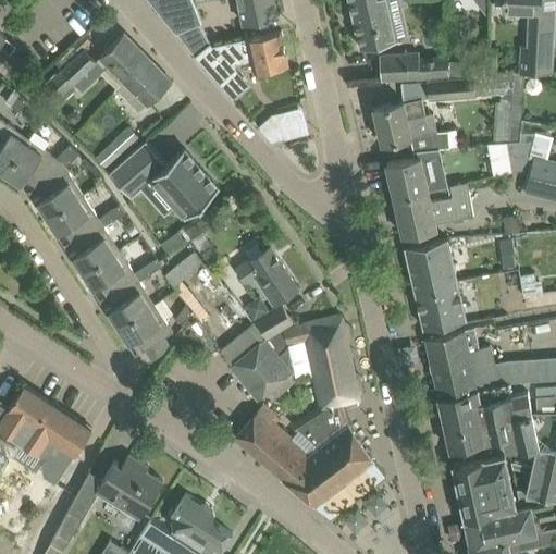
[(146,0),(194,57),(208,45),(198,26),(201,24),(192,0),(236,0),(243,26),(276,19),(272,0),(146,0)]
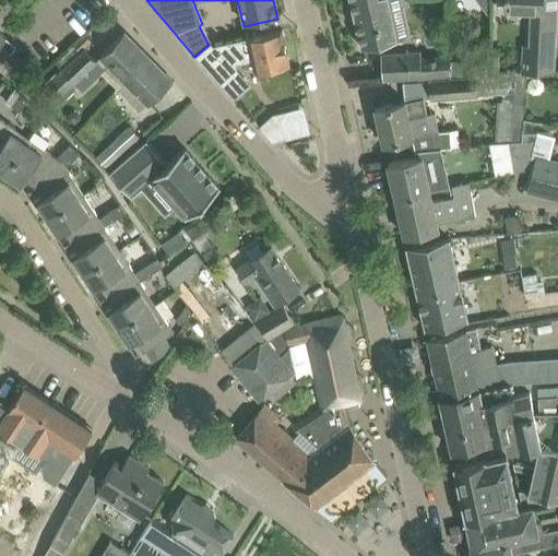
[(404,0),(348,0),(360,50),(398,42),(396,38),(406,36),(400,8),(405,7),(404,0)]
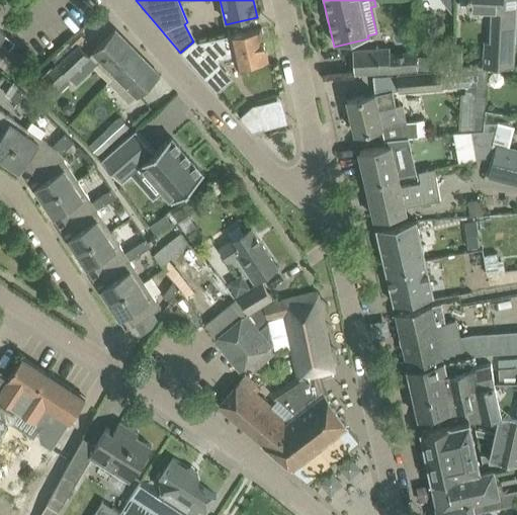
[(438,0),(451,17),(451,0),(438,0)]
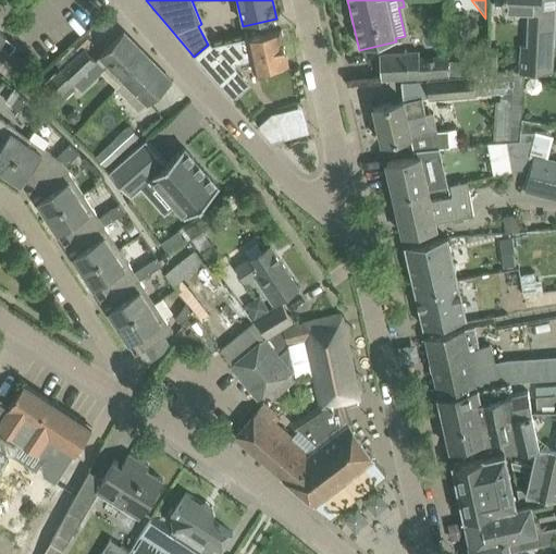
[(492,0),(492,9),(529,11),(527,47),(531,47),(530,73),(552,74),(553,48),(554,13),(554,0),(492,0)]
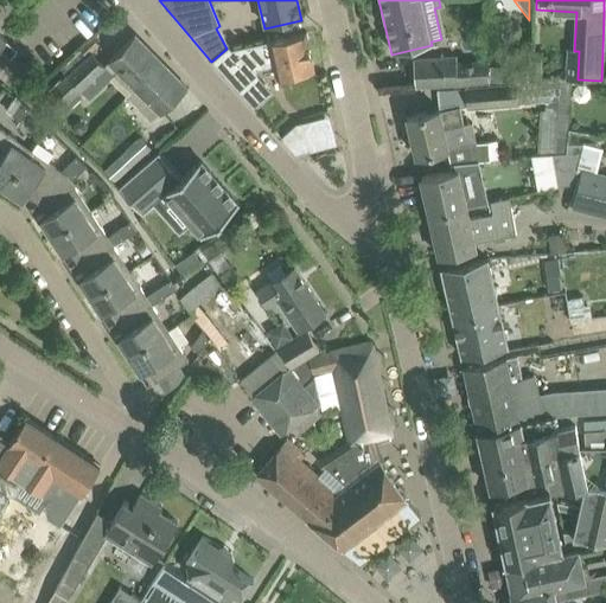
[(254,39),(237,43),(241,58),(253,71),(273,66),(275,79),(313,72),(305,36),(268,43),(267,37),(254,39)]
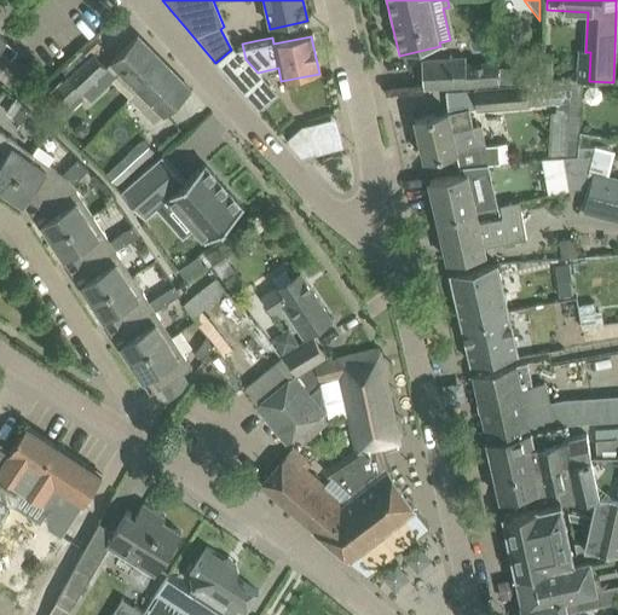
[(137,92),(163,65),(137,39),(110,65),(137,92)]
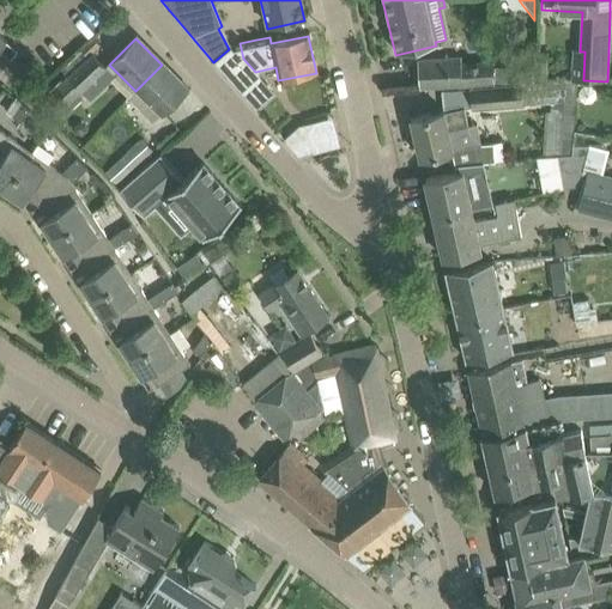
[(0,73),(10,62),(0,54),(0,49),(5,44),(0,40),(0,73)]
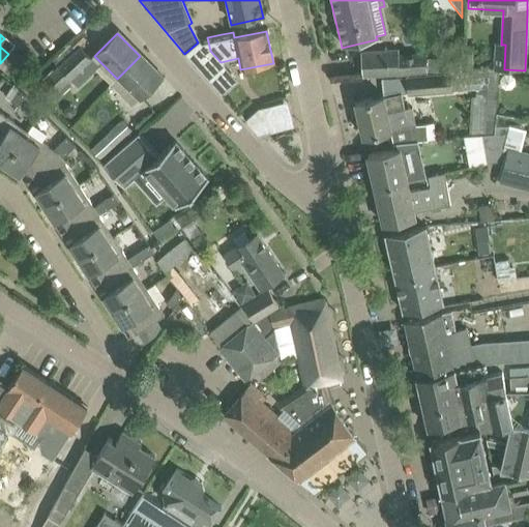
[(80,87),(98,68),(80,48),(37,87),(56,104),(76,84),(80,87)]
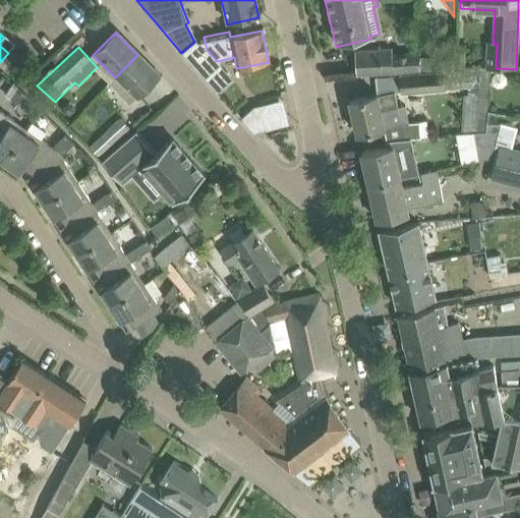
[(418,74),(418,72),(417,53),(391,55),(391,50),(354,53),(355,77),(399,74),(399,76),(418,74)]
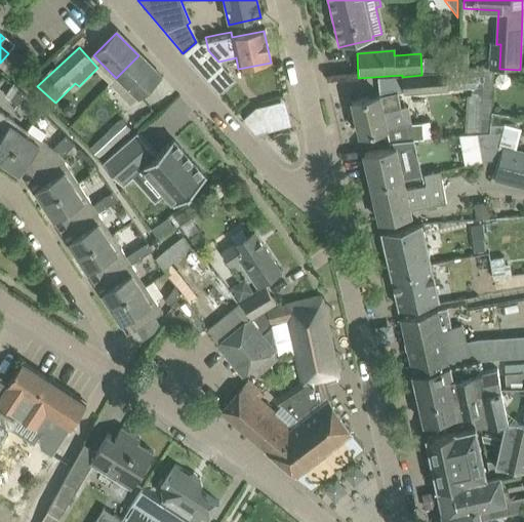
[(138,102),(161,79),(138,55),(116,78),(138,102)]
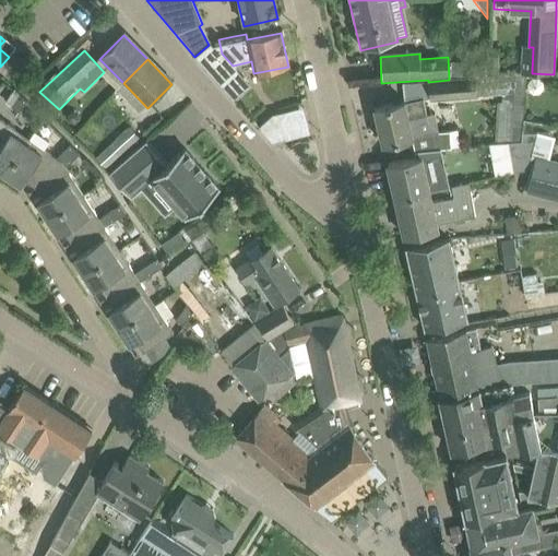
[(485,59),(485,78),(498,78),(498,59),(485,59)]
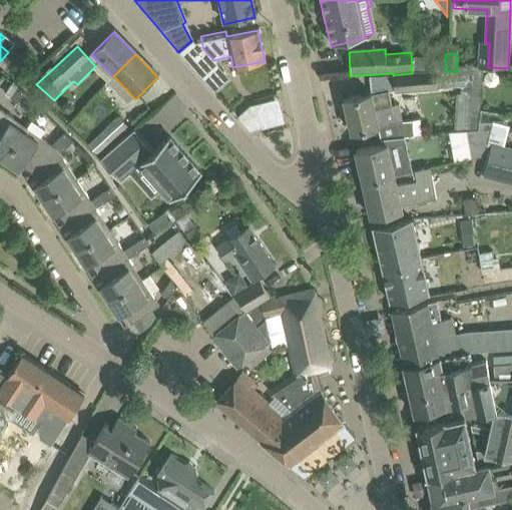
[(412,73),(393,75),(394,94),(435,91),(435,90),(459,89),(459,96),(456,96),(454,134),(465,133),(477,132),(477,131),(482,70),(434,75),(434,72),(412,73)]
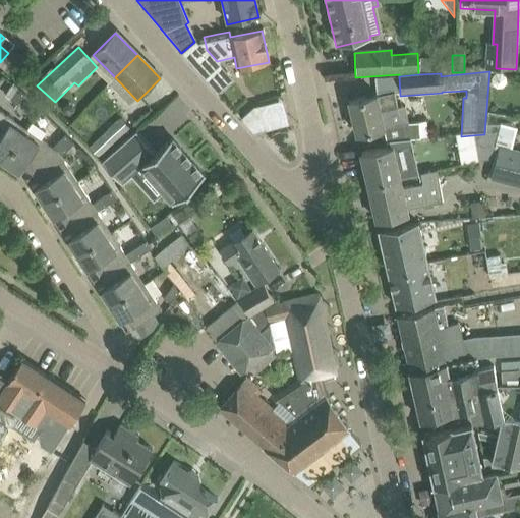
[(24,96),(17,90),(9,102),(17,107),(24,96)]
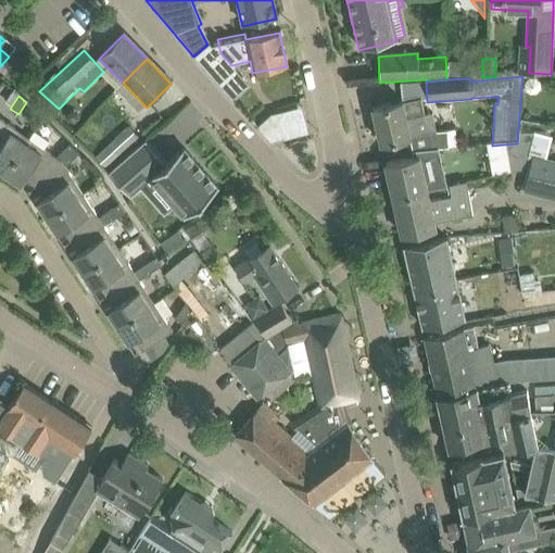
[(279,101),(288,138),(308,133),(299,96),(279,101)]
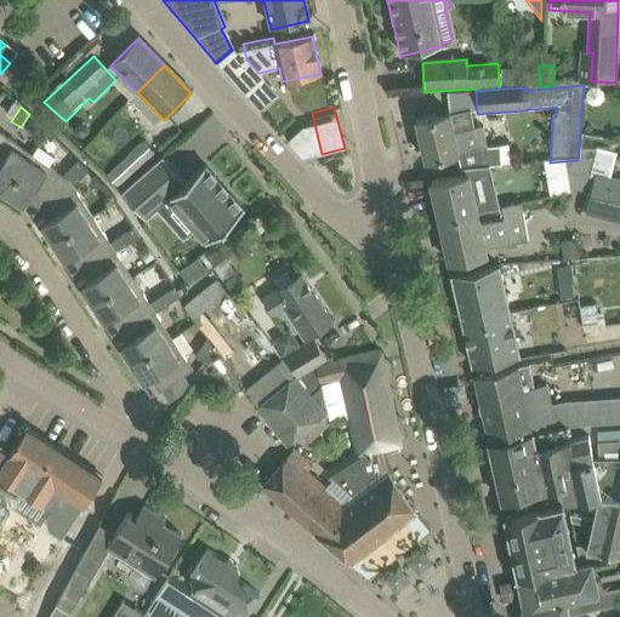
[(439,118),(415,123),(425,163),(456,155),(460,171),(484,167),(490,167),(501,166),(499,147),(479,149),(476,129),(473,129),(468,110),(439,118)]
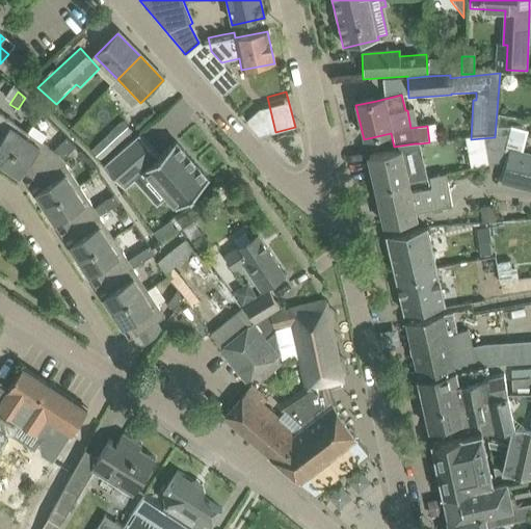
[(0,166),(2,168),(27,134),(0,115),(0,166)]
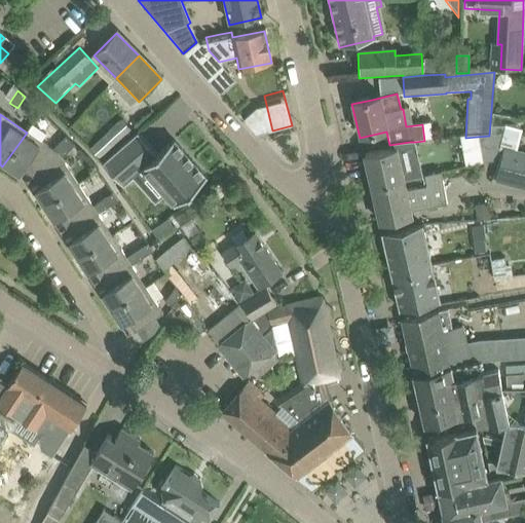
[(121,122),(104,138),(112,147),(130,132),(121,122)]
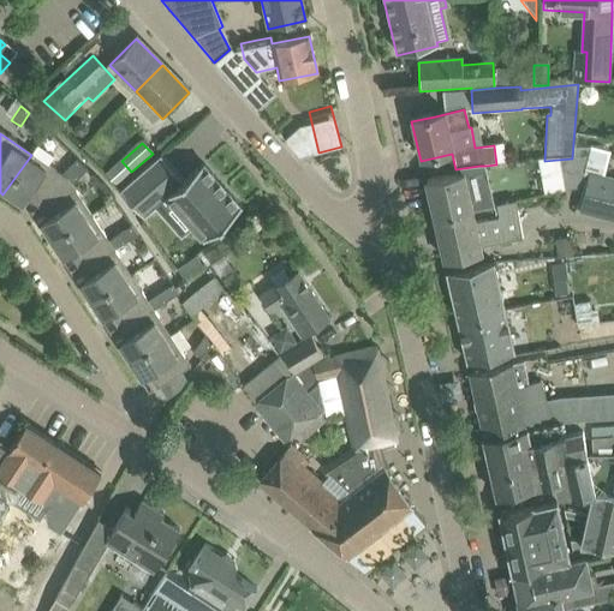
[(61,177),(48,167),(54,159),(36,147),(31,155),(3,195),(23,209),(28,201),(37,208),(81,166),(76,161),(61,177)]
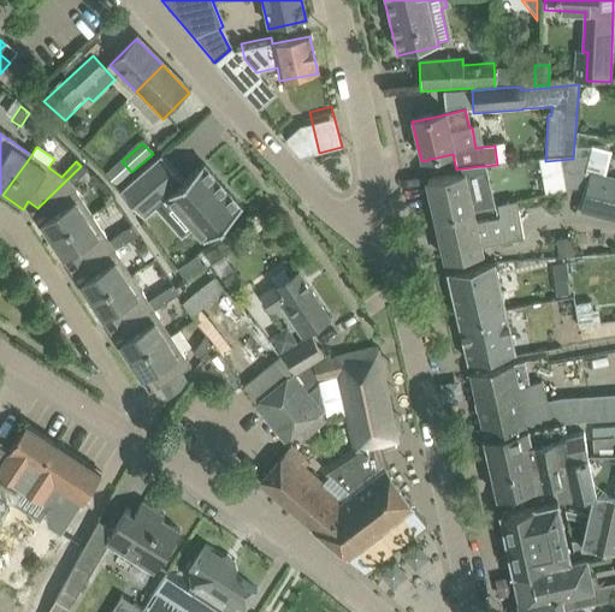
[(614,182),(611,182),(613,174),(605,172),(610,149),(591,148),(584,174),(590,176),(581,212),(614,219),(614,182)]
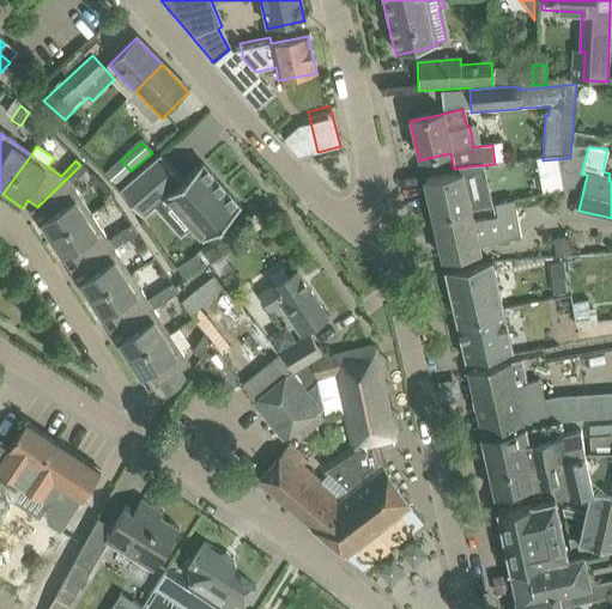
[(159,157),(119,192),(143,219),(155,209),(167,199),(177,211),(192,227),(204,241),(240,209),(201,165),(182,182),(159,157)]
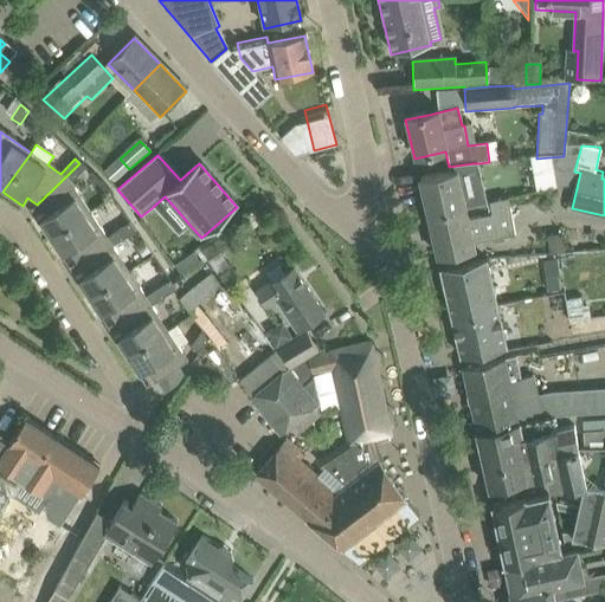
[(564,156),(549,157),(553,174),(555,189),(555,191),(570,187),(564,156)]
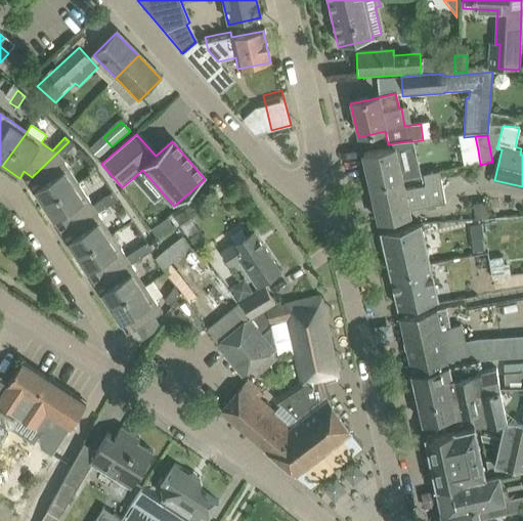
[(464,137),(458,137),(461,154),(478,150),(475,136),(464,137)]
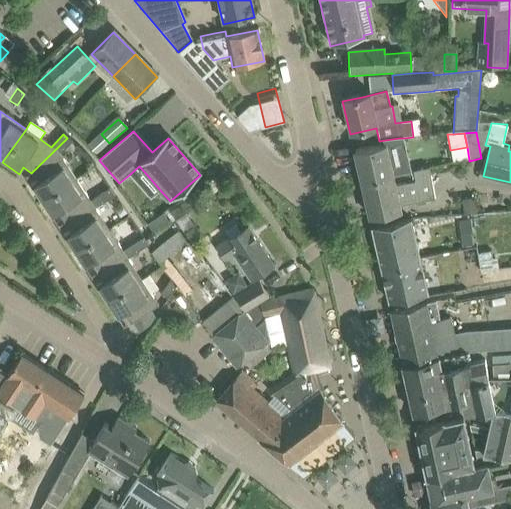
[(41,202),(76,180),(59,155),(72,143),(67,138),(31,173),(37,182),(31,186),(41,202)]
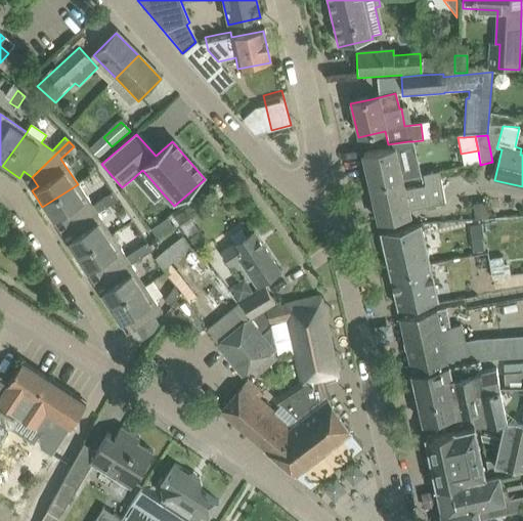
[(391,149),(362,156),(369,189),(384,186),(384,184),(402,181),(401,180),(400,173),(394,148),(391,149)]
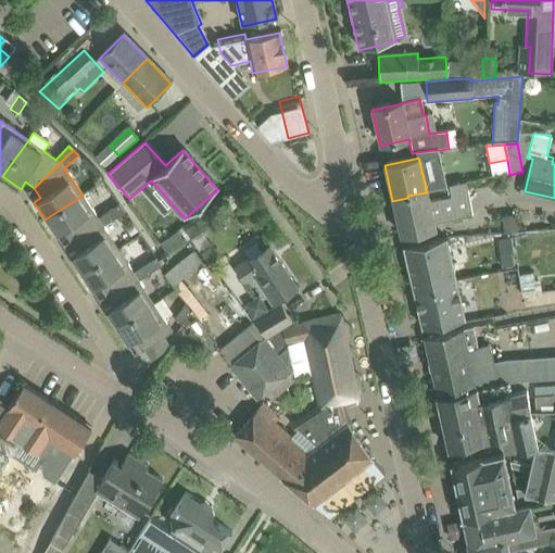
[(472,215),(467,192),(465,184),(448,187),(450,197),(429,201),(427,192),(407,196),(407,198),(392,201),(401,237),(436,229),(434,223),(472,215)]
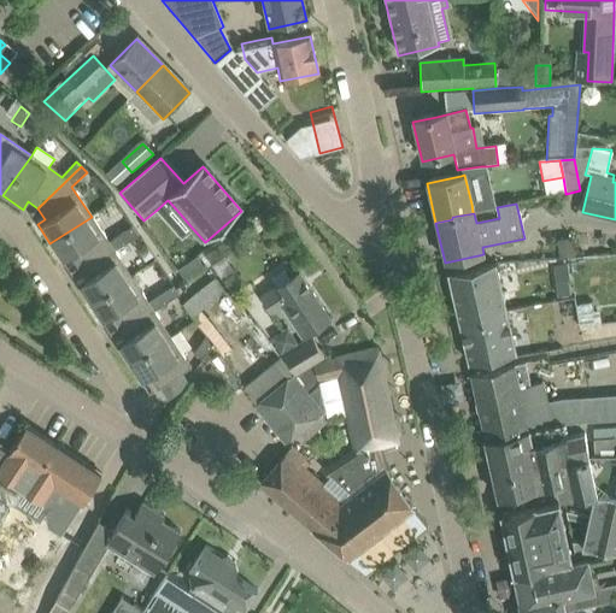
[(77,269),(134,233),(132,229),(109,243),(92,217),(50,243),(63,264),(71,259),(77,269)]
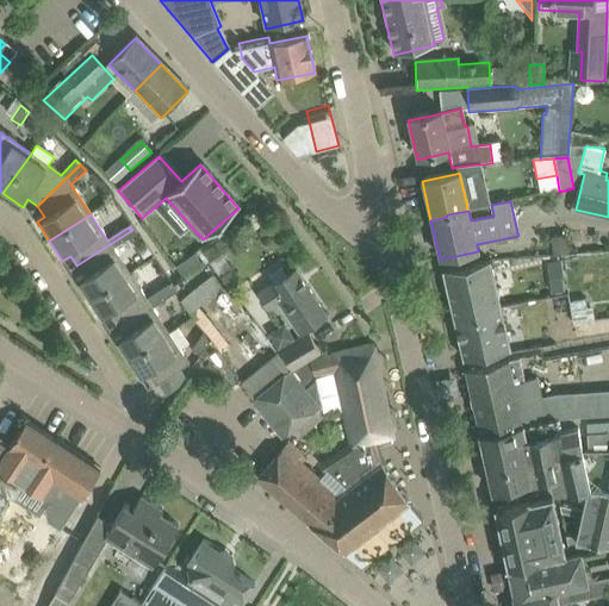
[(88,301),(129,274),(113,249),(136,235),(132,230),(76,266),(84,276),(75,281),(88,301)]
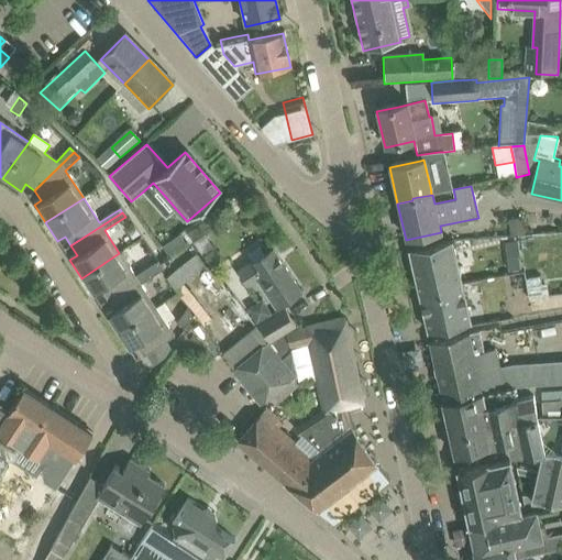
[(466,244),(470,257),(482,254),(478,241),(466,244)]
